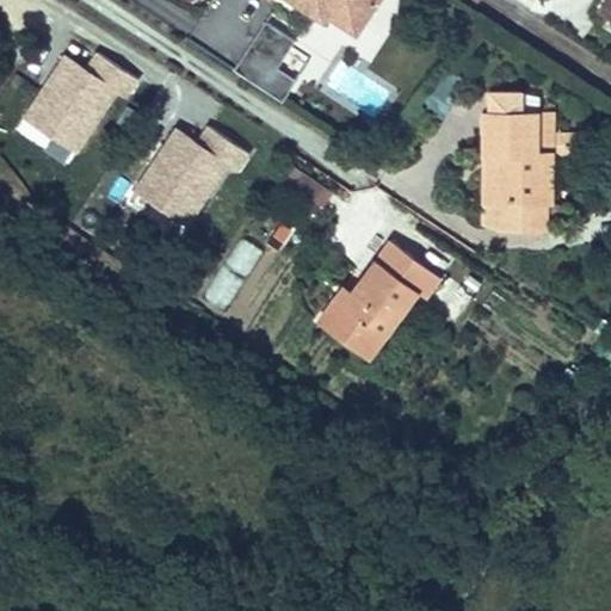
[(378,0),(287,0),(313,17),(322,0),(334,0),(331,6),(362,26),(378,0)]
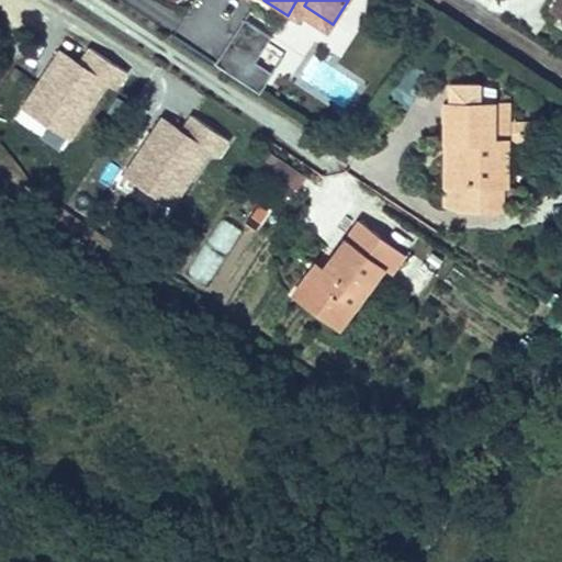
[(307,0),(296,0),(288,15),(296,21),(300,15),(327,34),(333,24),(304,6),(307,0)]
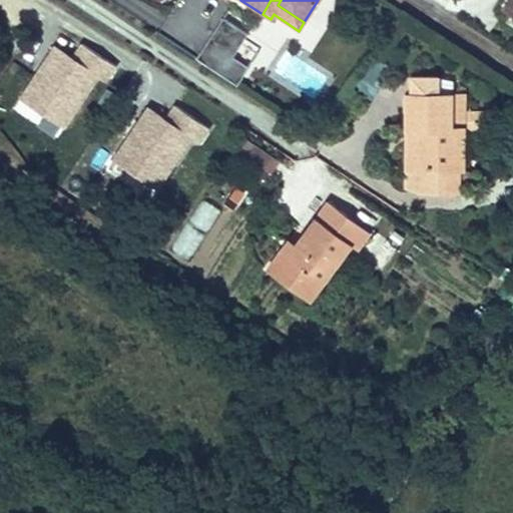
[(198,64),(242,82),(257,48),(244,43),(249,29),(218,16),(198,64)]
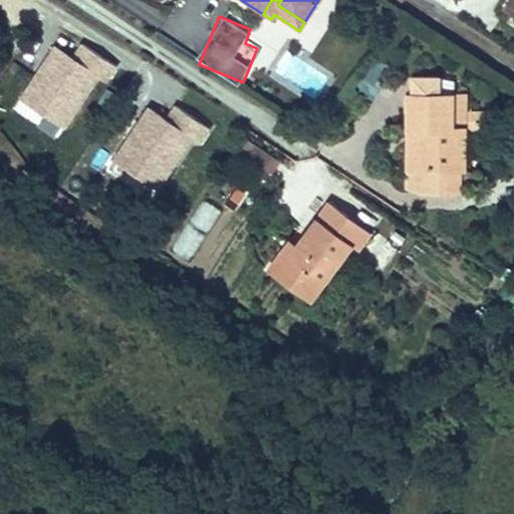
[(76,56),(58,45),(25,97),(69,125),(103,73),(110,77),(117,65),(111,61),(84,44),(76,56)]
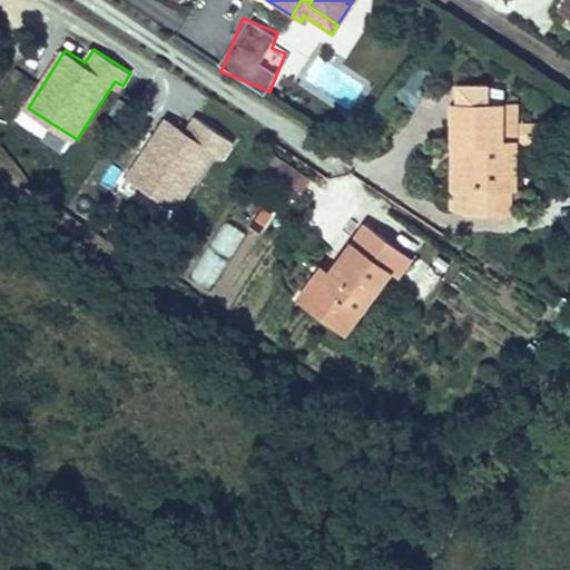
[(451,105),(451,144),(462,144),(462,188),(450,188),(450,198),(478,217),(512,218),(513,189),(514,106),(485,106),(485,88),(457,88),(458,105),(451,105)]
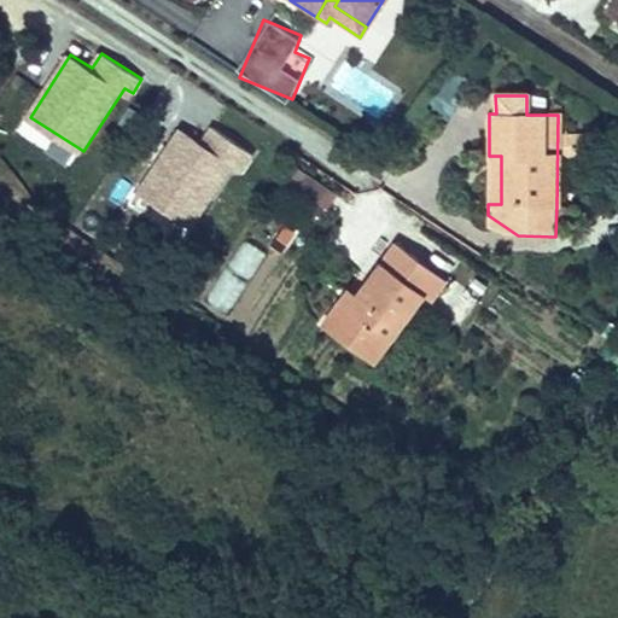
[(214,127),(204,143),(182,128),(141,191),(196,226),(237,163),(245,169),(255,153),(246,149),(214,127)]
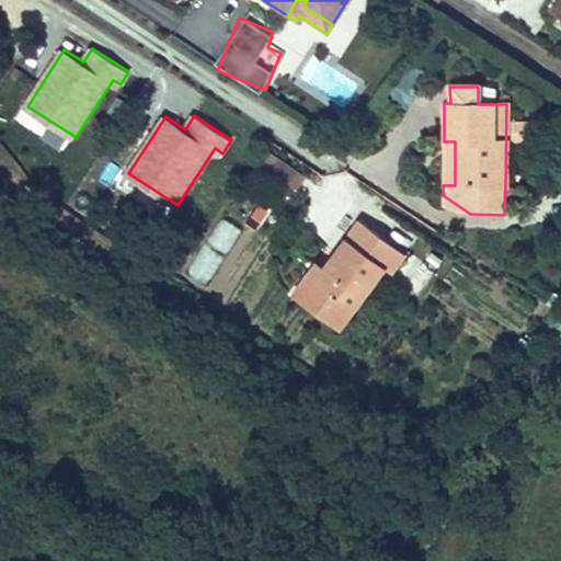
[(444,141),(443,185),(455,185),(455,141),(444,141)]
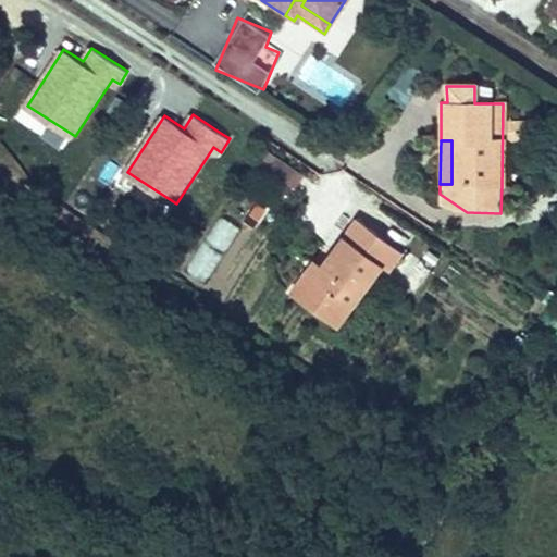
[(268,210),(258,202),(245,220),(255,227),(268,210)]
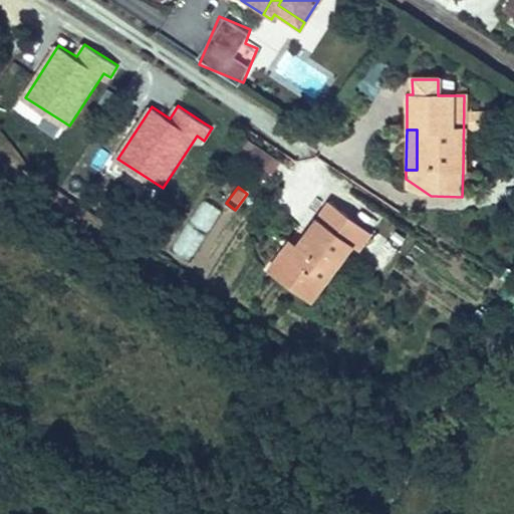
[(281,250),(267,270),(303,297),(314,282),(321,287),(351,245),(357,250),(370,233),(327,202),(295,247),(289,255),(281,250)]
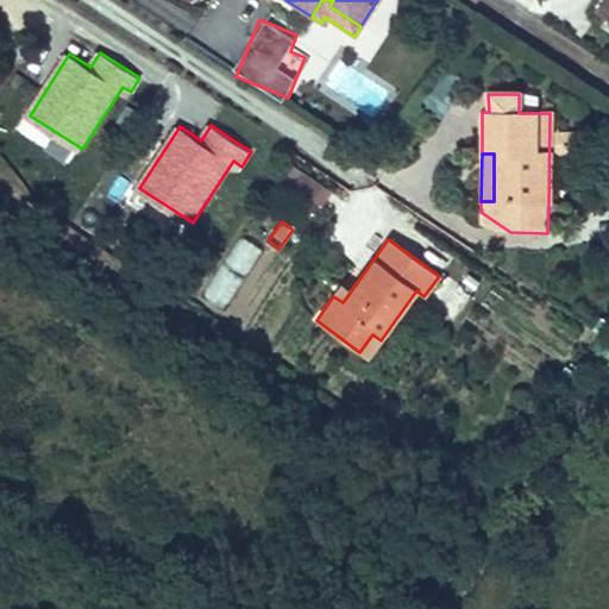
[(341,287),(333,296),(343,302),(350,293),(341,287)]
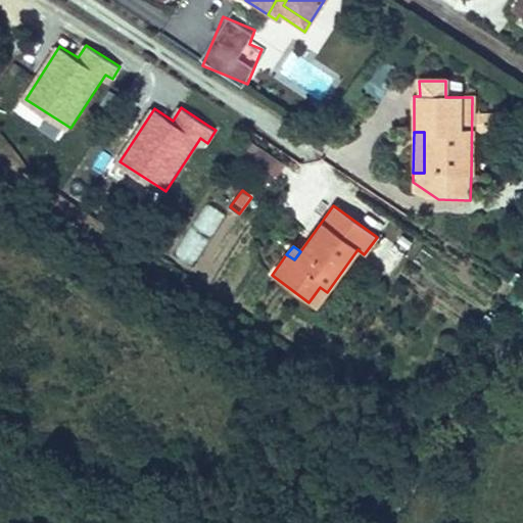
[(320,287),(308,302),(316,307),(327,292),(320,287)]
